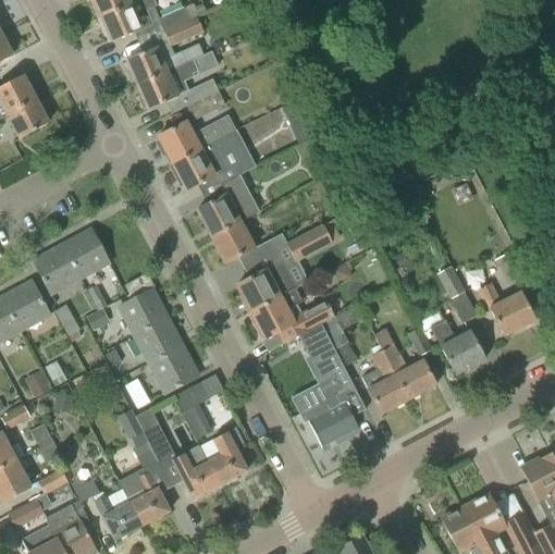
[(95,0),(101,14),(132,1),(131,0),(95,0)]
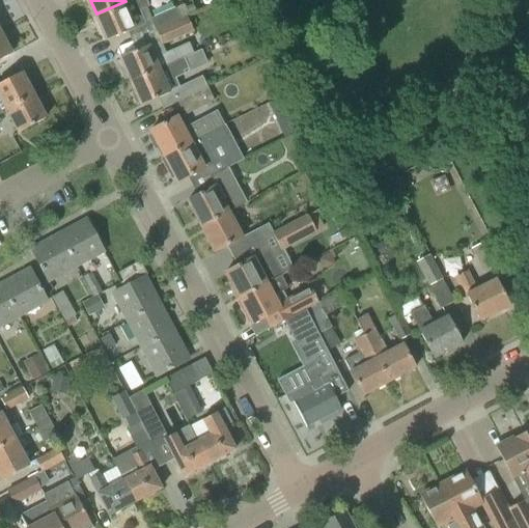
[(128,0),(126,1),(96,14),(107,38),(147,21),(141,7),(150,3),(149,0),(128,0)]
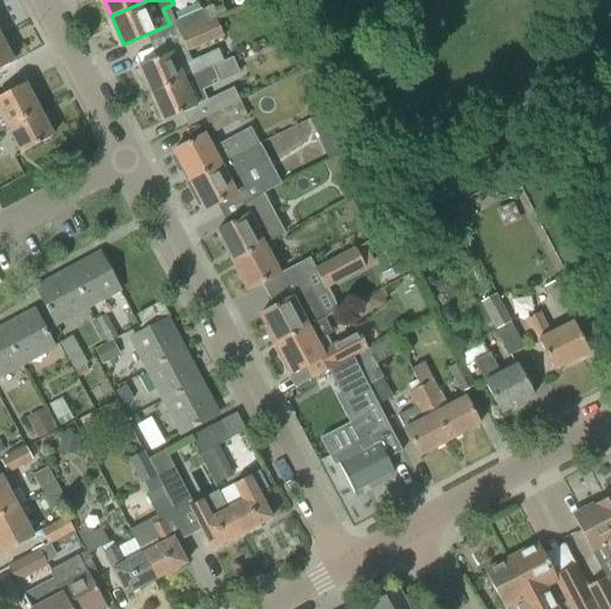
[(177,22),(181,32),(211,20),(211,19),(207,8),(177,22)]
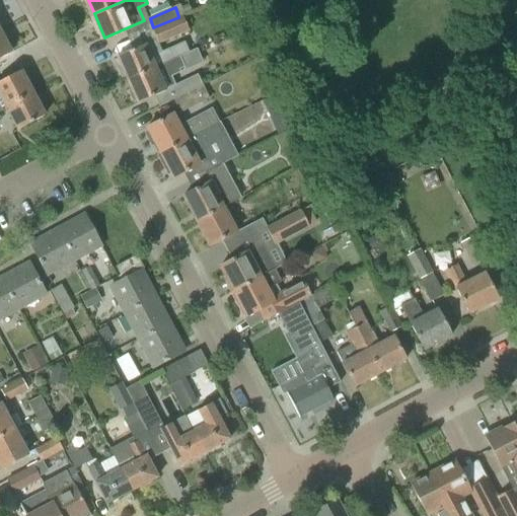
[(124,68),(128,76),(165,60),(180,54),(191,50),(186,39),(163,49),(160,42),(191,27),(183,14),(178,16),(178,17),(153,27),(157,38),(145,43),(145,42),(137,46),(118,54),(119,56),(115,58),(117,62),(118,66),(120,69),(124,68)]
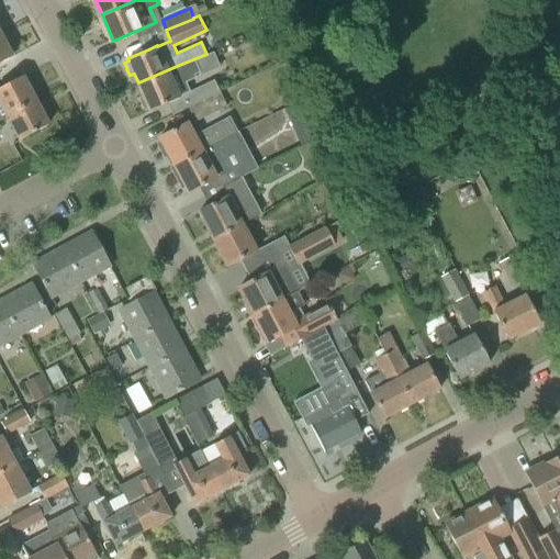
[(0,60),(13,55),(0,30),(0,60)]
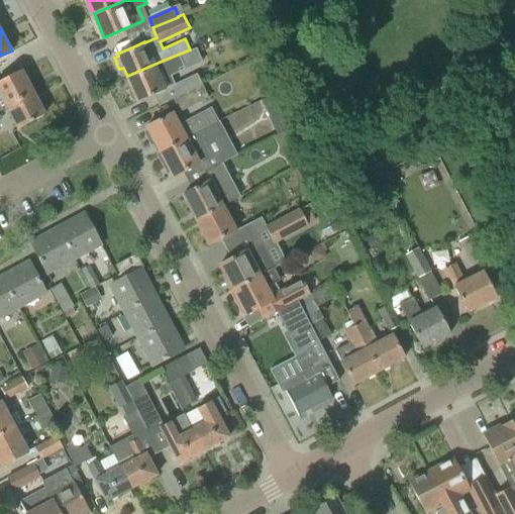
[(165,60),(127,76),(132,87),(129,88),(130,92),(131,95),(133,99),(137,98),(138,100),(166,88),(165,87),(175,82),(172,74),(180,70),(179,67),(184,65),(180,54),(165,60)]
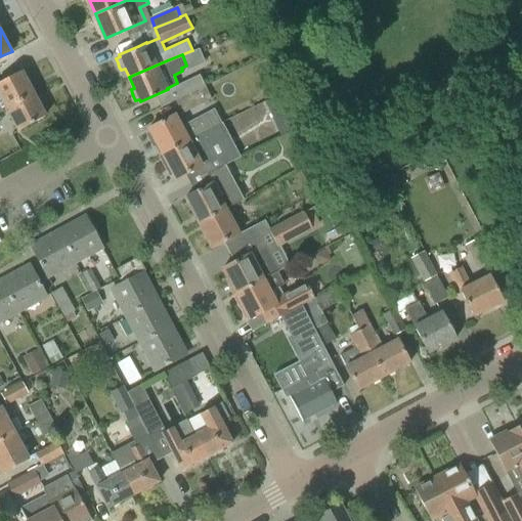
[(0,110),(7,106),(34,91),(22,69),(0,80),(0,110)]
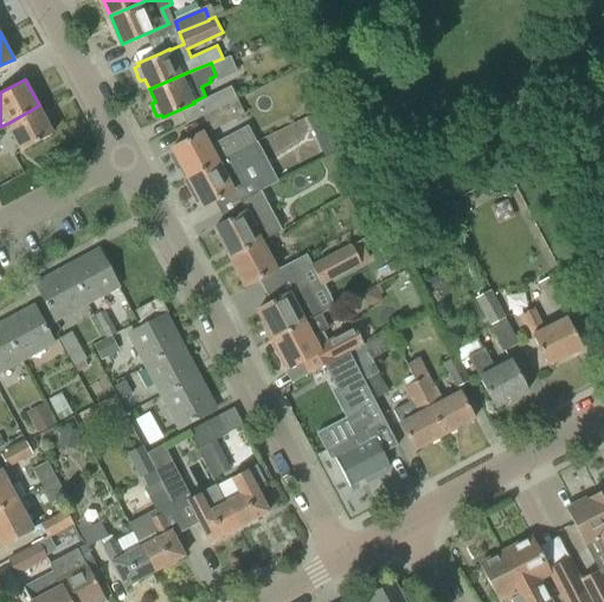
[(198,99),(204,114),(239,97),(235,84),(198,99)]
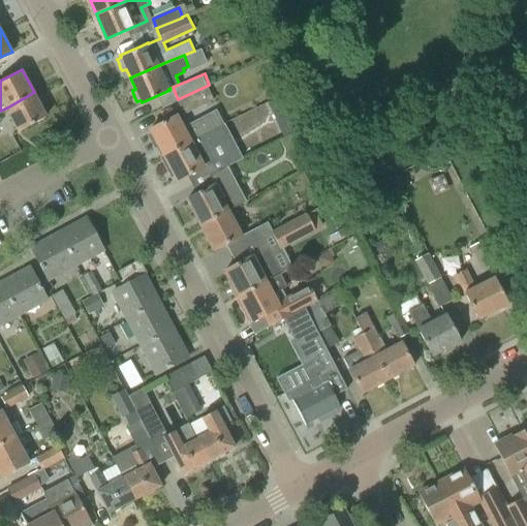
[(209,85),(178,99),(184,113),(216,99),(209,85)]
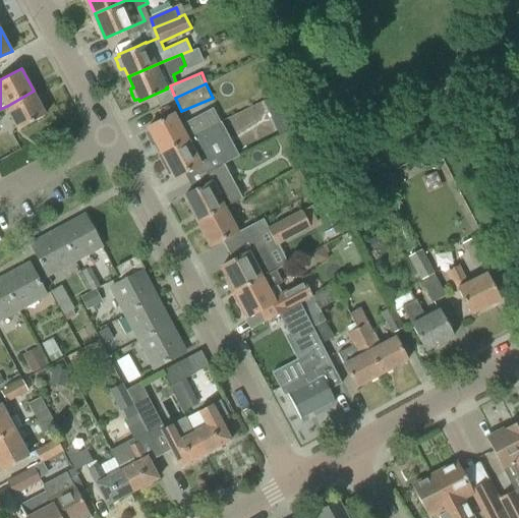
[(46,114),(34,91),(7,106),(19,127),(46,114)]
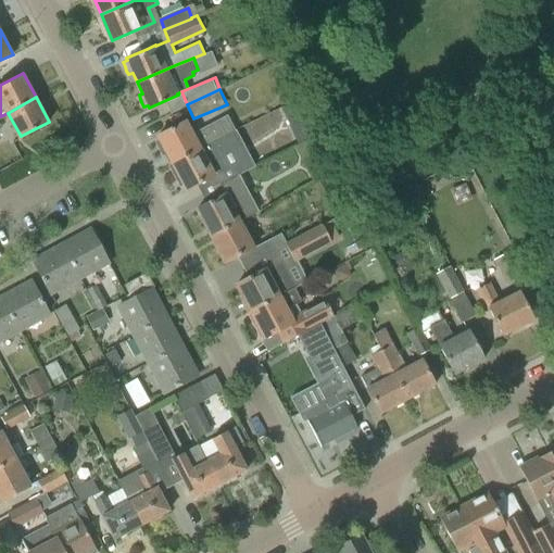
[(301,102),(282,110),(289,123),(306,114),(301,102)]
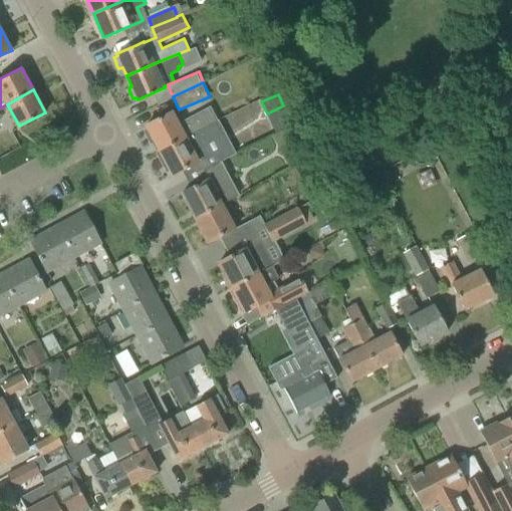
[(155,140),(160,149),(175,141),(200,126),(200,128),(218,118),(219,118),(212,105),(178,122),(172,109),(164,114),(147,124),(149,128),(145,130),(152,142),(155,140)]
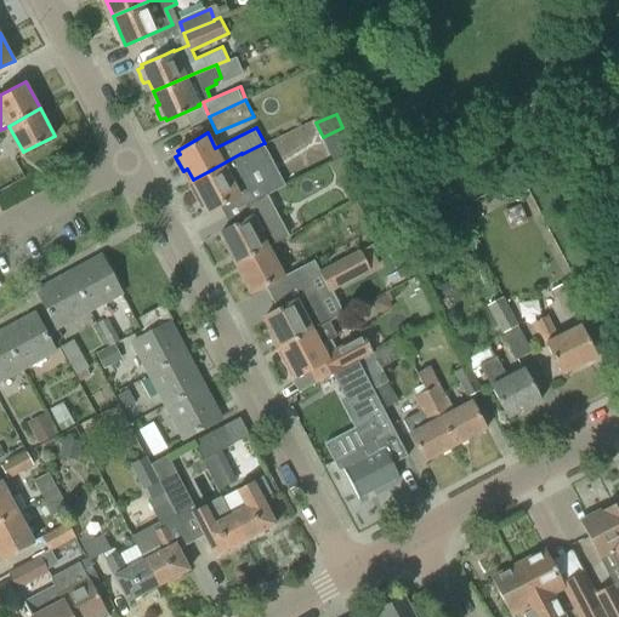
[(211,170),(193,180),(199,192),(196,194),(202,206),(206,204),(209,210),(240,194),(246,205),(278,187),(272,175),(253,186),(255,180),(249,170),(272,156),(265,142),(265,143),(263,143),(242,154),(242,153),(211,170)]
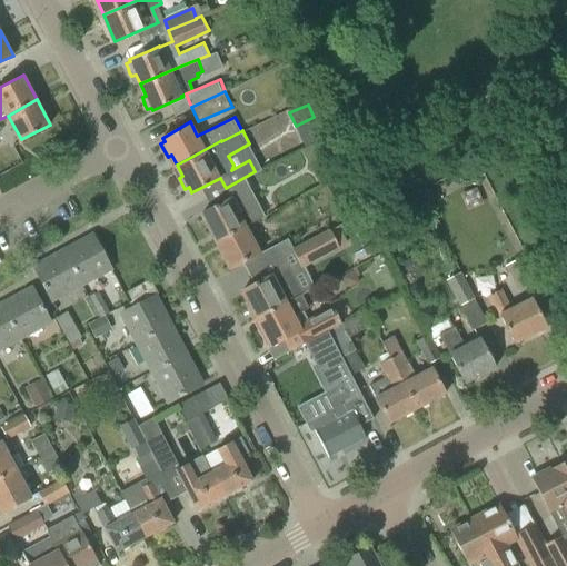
[(326,140),(302,151),(308,164),(331,152),(326,140)]
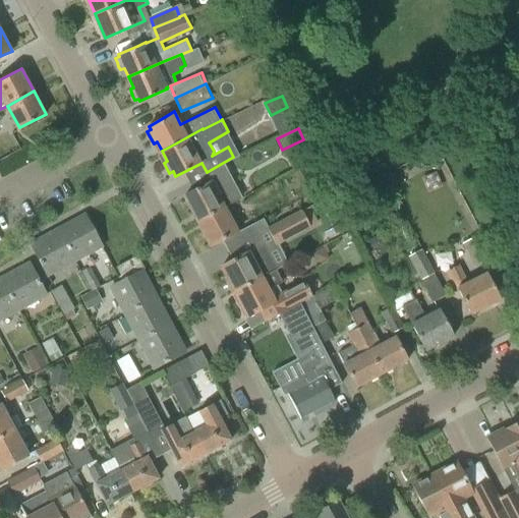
[(397,170),(387,176),(393,186),(403,181),(397,170)]
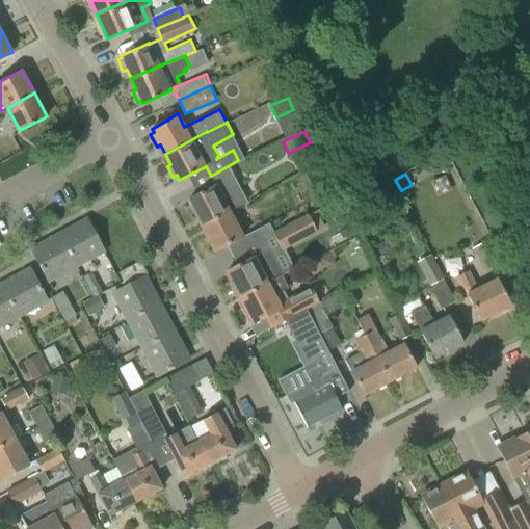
[(199,193),(189,199),(203,225),(233,208),(246,201),(233,176),(199,193)]
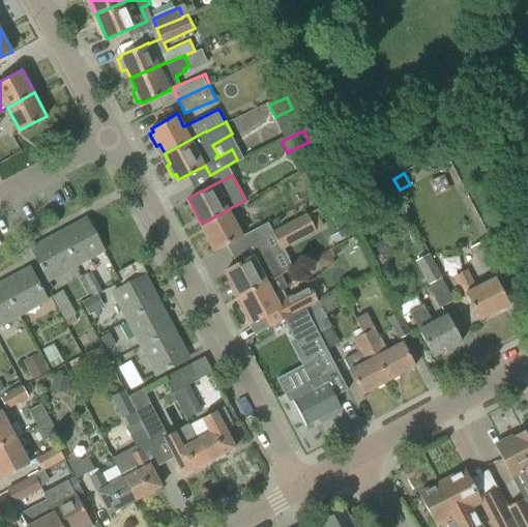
[(242,181),(250,197),(262,191),(255,175),(242,181)]
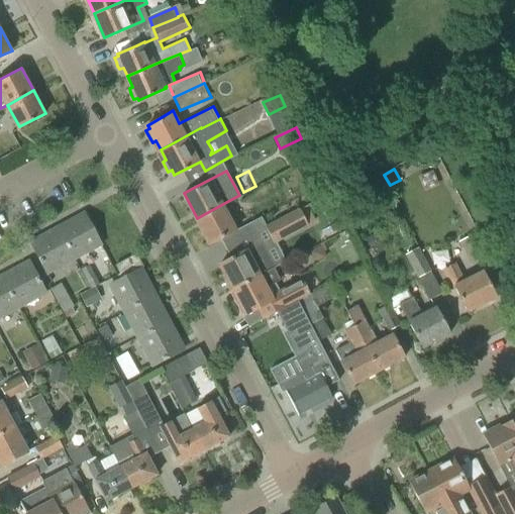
[(255,186),(243,192),(249,205),(263,199),(255,186)]
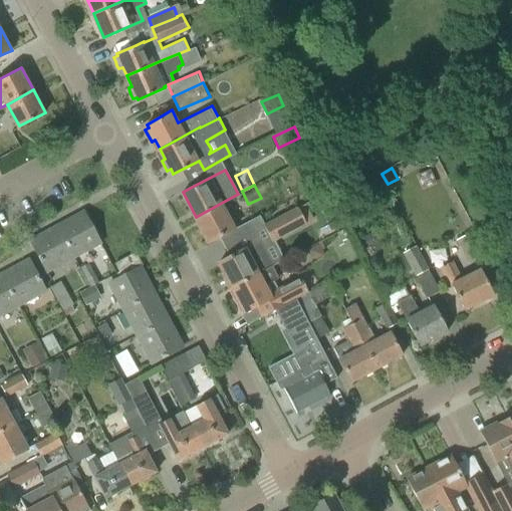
[(225,201),(196,217),(209,241),(227,232),(235,227),(227,215),(231,213),(225,201)]
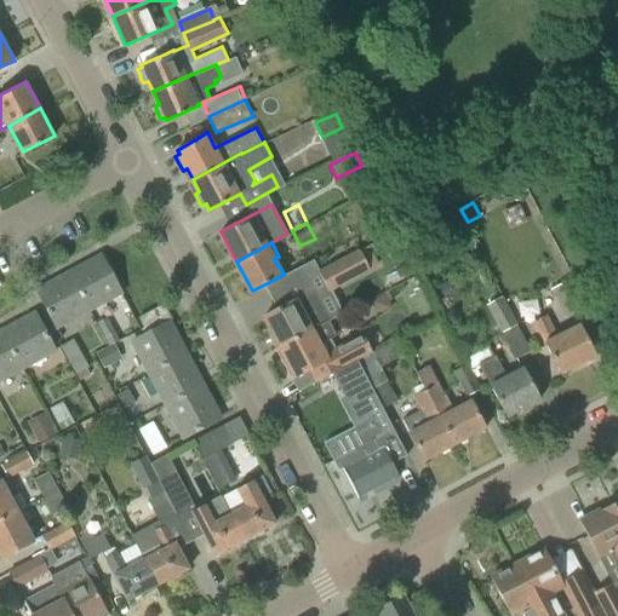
[(321,268),(332,288),(371,269),(360,248),(321,268)]
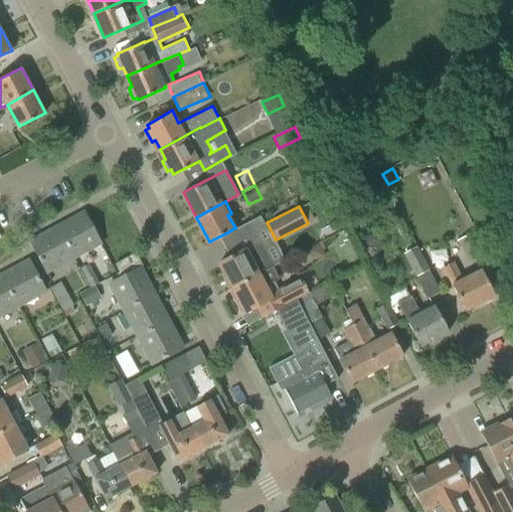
[(84,211),(58,225),(74,256),(101,240),(84,211)]
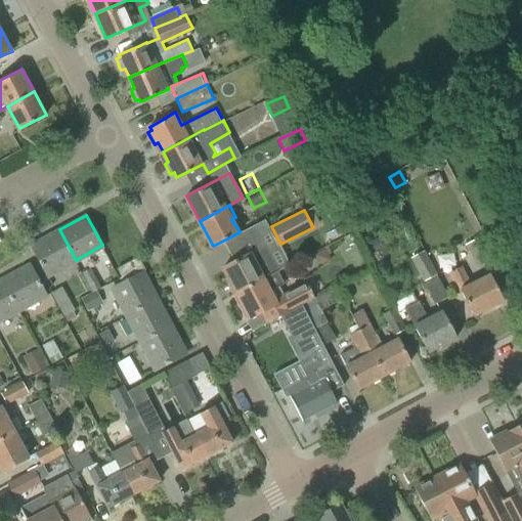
[(76,260),(59,229),(32,244),(48,274),(76,260)]
